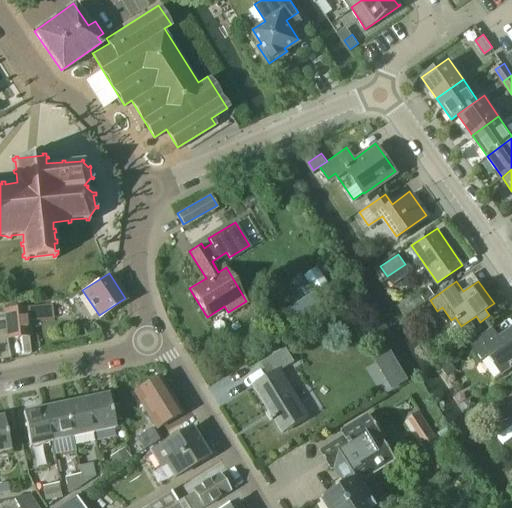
[(424,299),(425,298),(433,292),(428,284),(419,291),(424,299)]
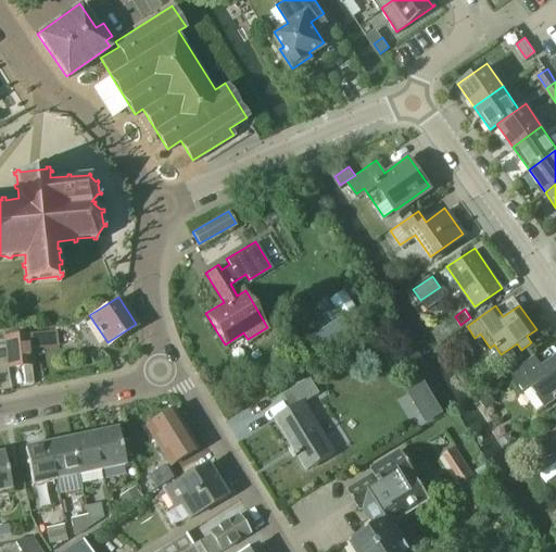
[(58,342),(57,328),(3,334),(7,366),(34,364),(32,345),(58,342)]
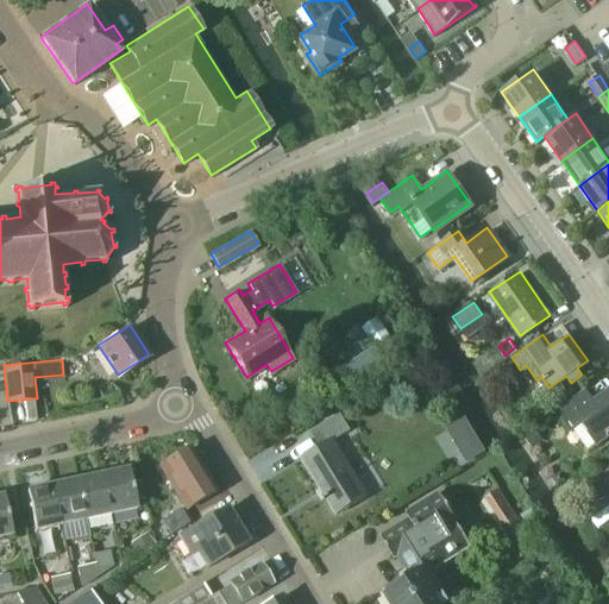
[(596,442),(608,433),(608,387),(592,400),(583,387),(558,404),(571,423),(579,419),(596,442)]
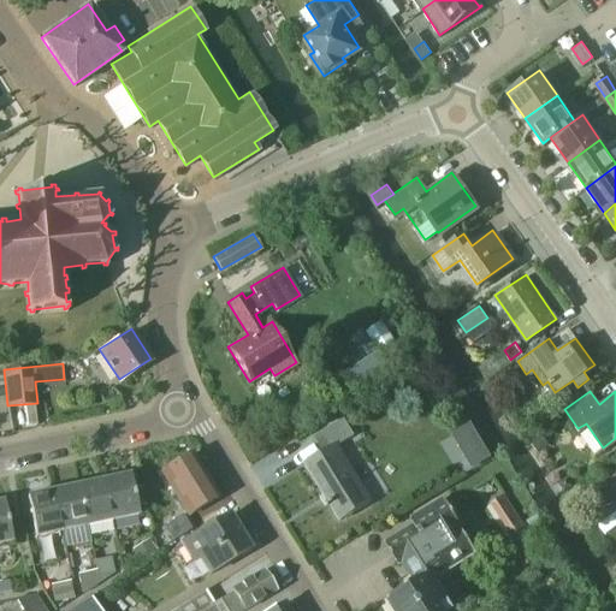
[(337,443),(354,433),(344,416),(314,434),(324,450),(306,461),(339,517),(371,499),(337,443)]
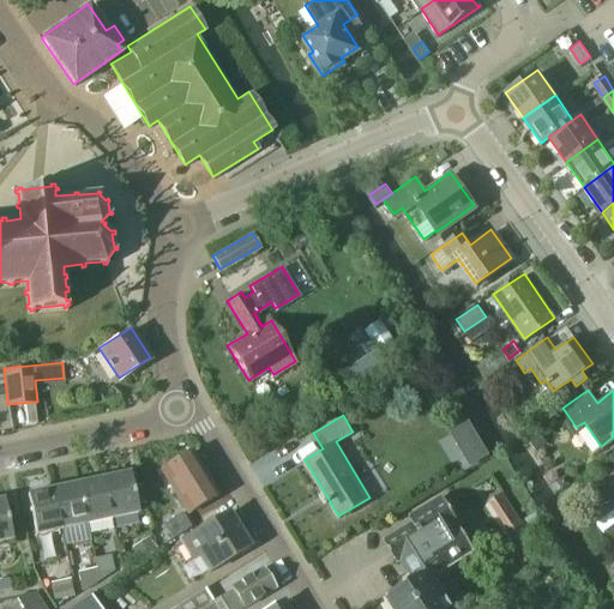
[(489,453),(482,442),(463,453),(470,465),(489,453)]
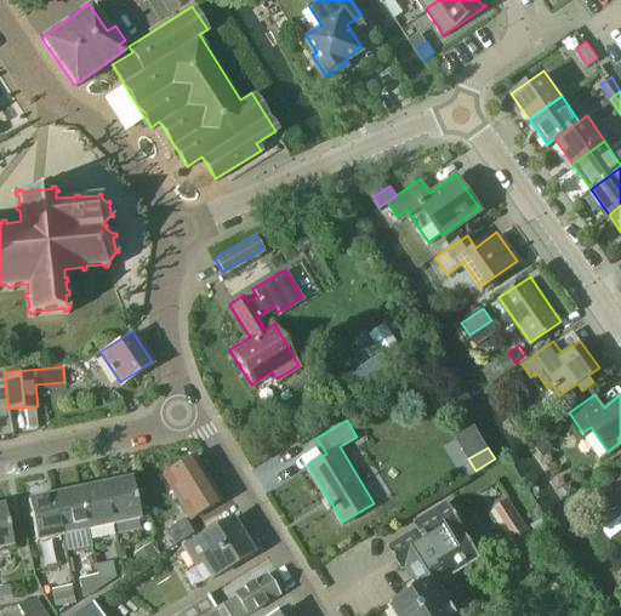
[(193,456),(164,474),(191,515),(220,497),(193,456)]
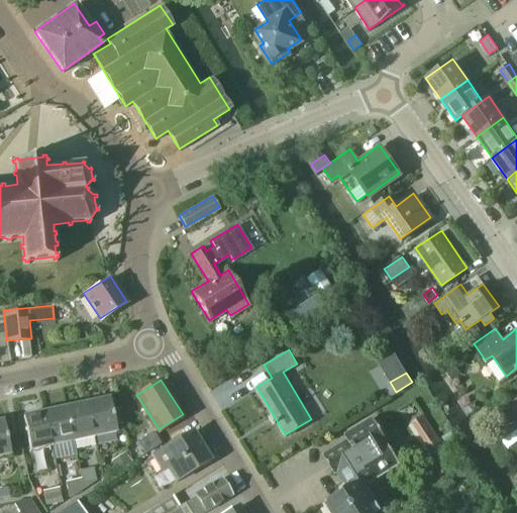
[(108,397),(87,402),(94,435),(115,431),(108,397)]
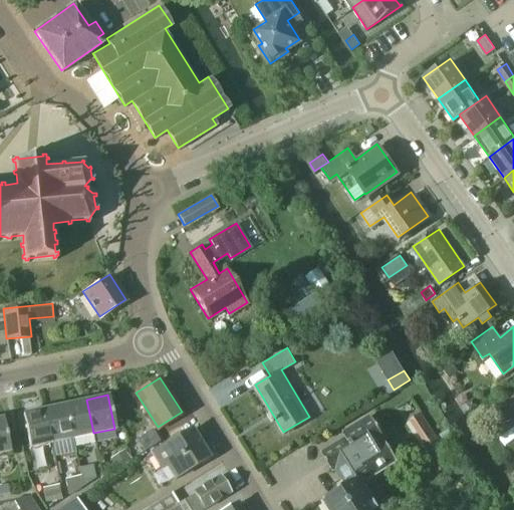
[(93,433),(86,400),(65,404),(72,438),(93,433)]
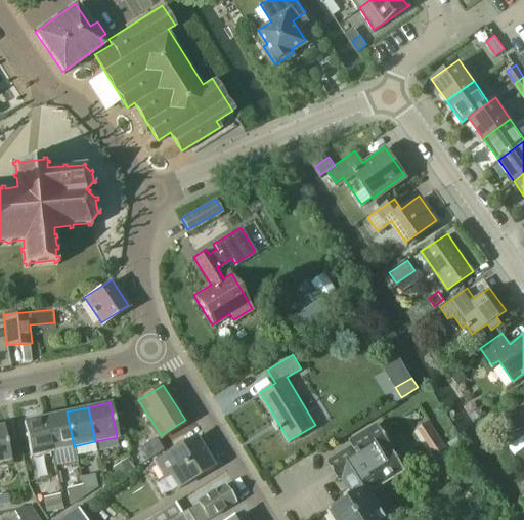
[(52,450),(74,446),(67,412),(45,416),(52,450)]
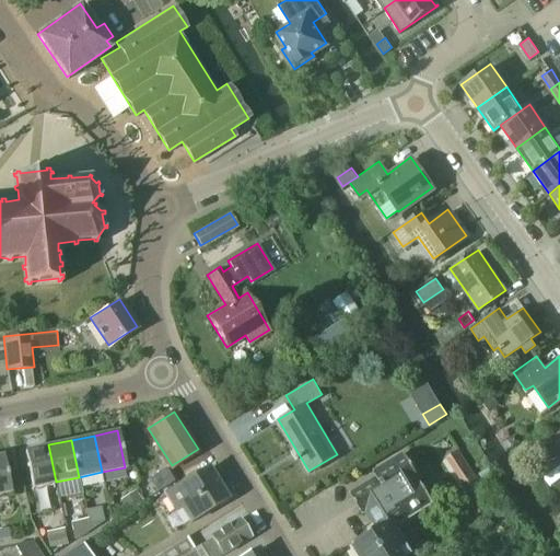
[(56,482),(48,444),(24,450),(32,486),(56,482)]
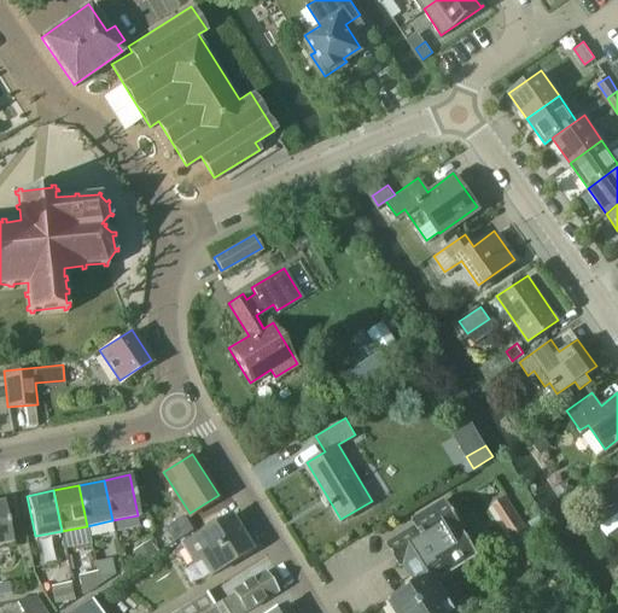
[(444,498),(410,519),(414,524),(385,542),(400,565),(403,562),(415,583),(389,599),(397,612),(456,612),(436,579),(478,554),(444,498)]
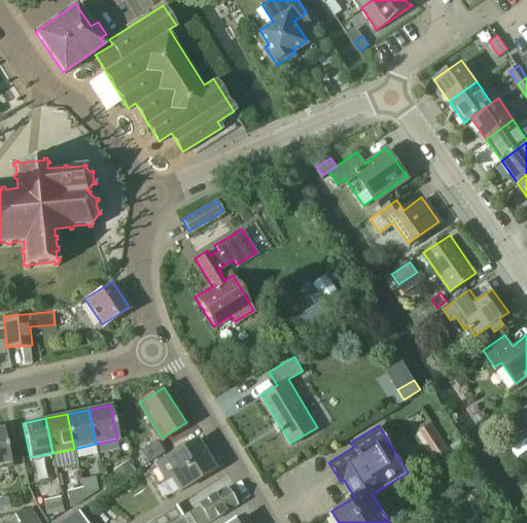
[(3,427),(0,427),(0,464),(10,462),(3,427)]
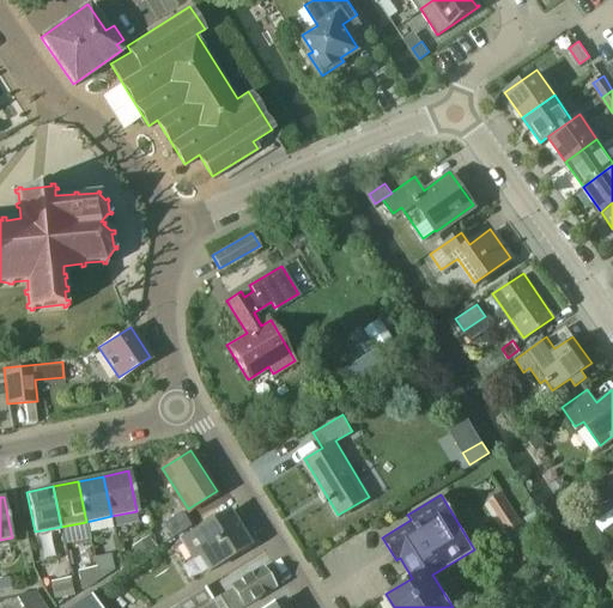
[(192,524),(183,509),(174,515),(164,521),(173,535),(182,530),(192,524)]
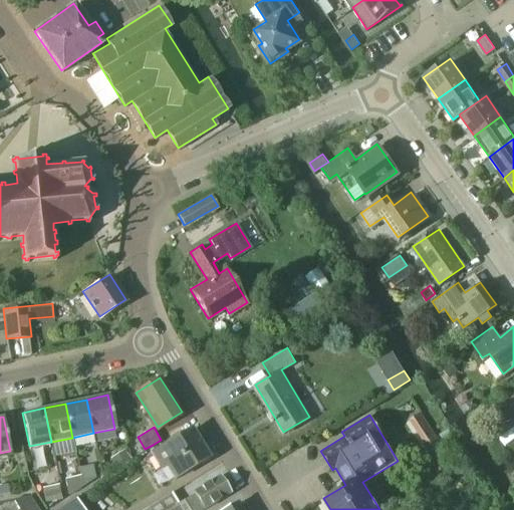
[(175,477),(208,457),(190,428),(152,452),(161,468),(167,464),(175,477)]
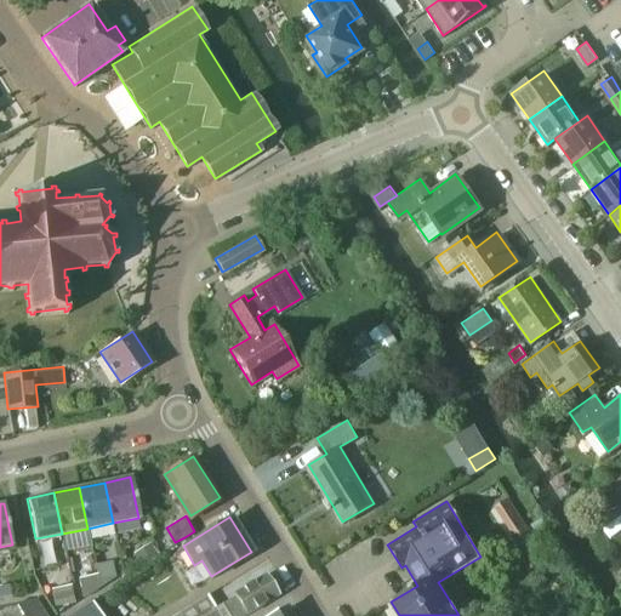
[(158,553),(149,540),(132,551),(141,564),(158,553)]
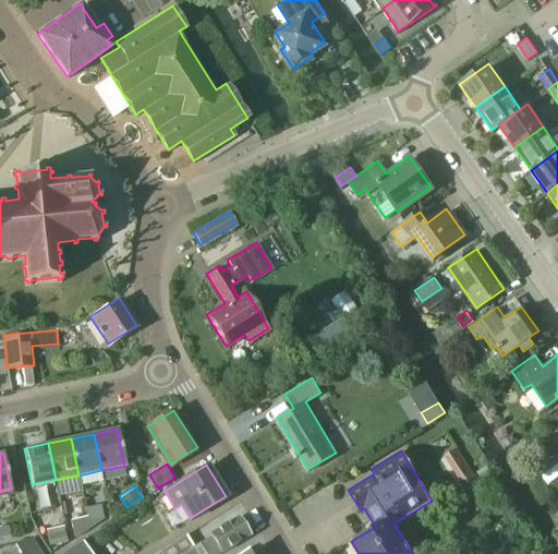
[(80,509),(74,510),(75,517),(87,514),(86,510),(86,506),(84,497),(77,498),(80,509)]
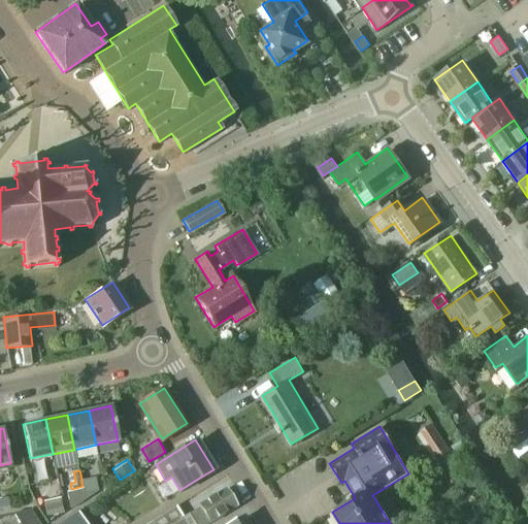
[(96,480),(81,483),(83,486),(85,495),(85,496),(97,489),(97,487),(96,480)]
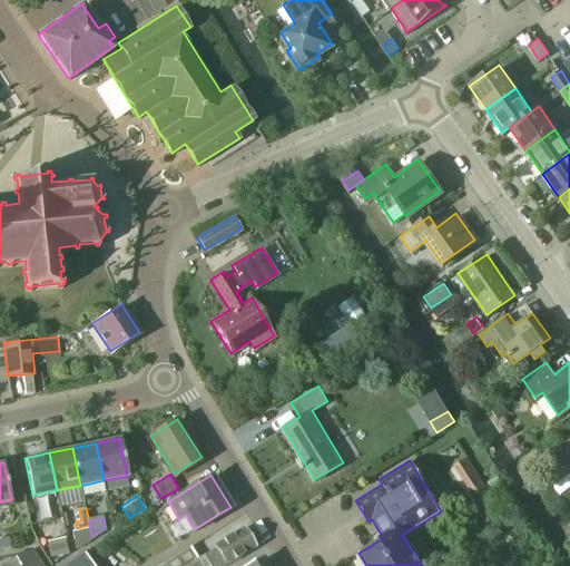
[(72,528),(76,545),(76,546),(91,536),(91,535),(89,525),(77,528),(72,528)]
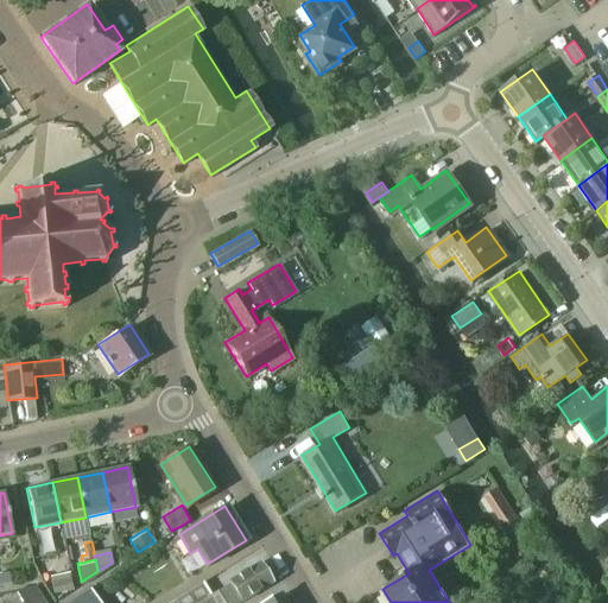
[(230,582),(211,594),(216,602),(235,602),(271,582),(259,562),(229,579),(230,582)]
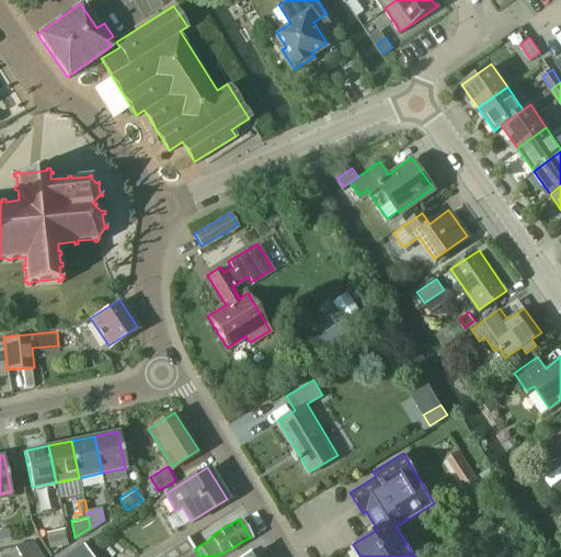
[(0,527),(0,537),(10,536),(8,526),(0,527)]
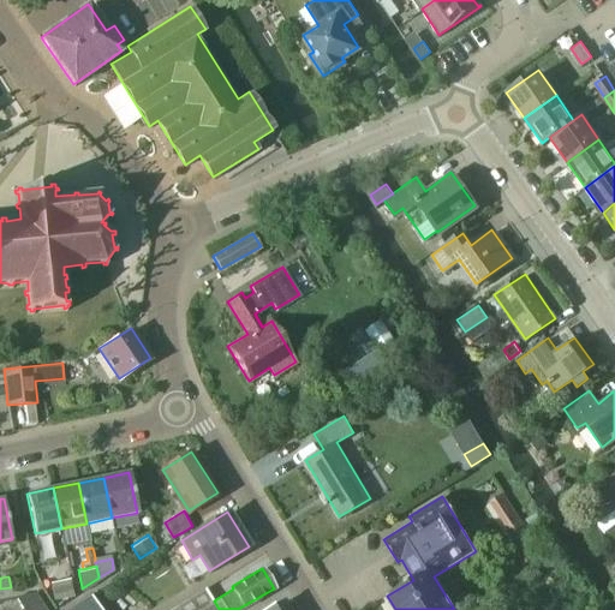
[(70,576),(51,581),(54,597),(73,592),(70,576)]
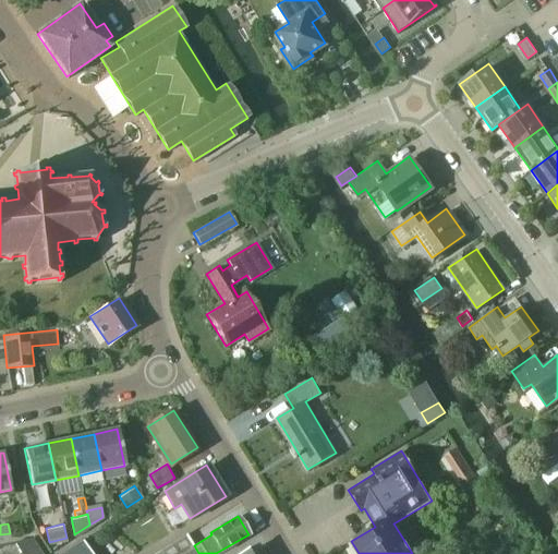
[(153,553),(198,553),(194,545),(186,533),(153,553)]
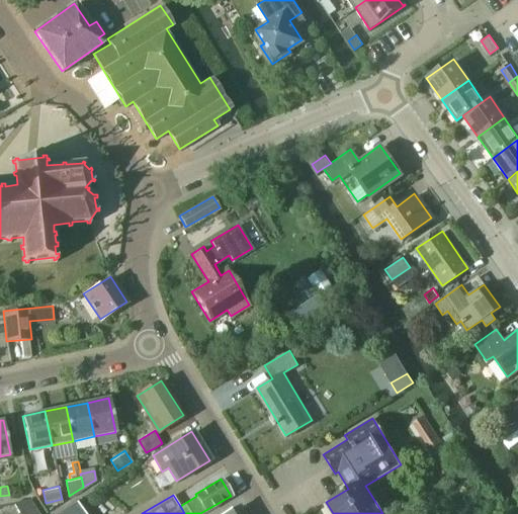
[(30,498),(12,501),(19,513),(22,512),(34,504),(30,498)]
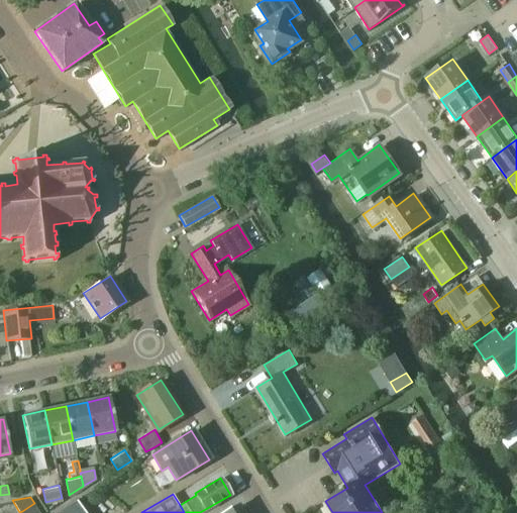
[(85,512),(76,498),(49,512),(85,512)]
